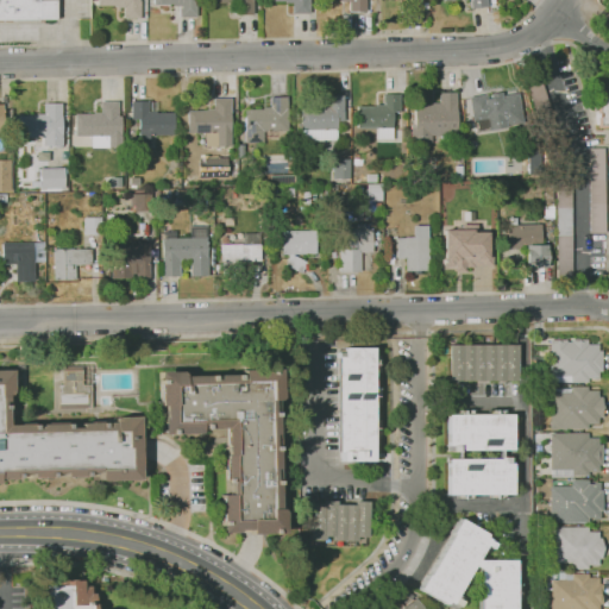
[(38,0),(38,1),(56,1),(56,19),(0,19),(0,0),(38,0)]
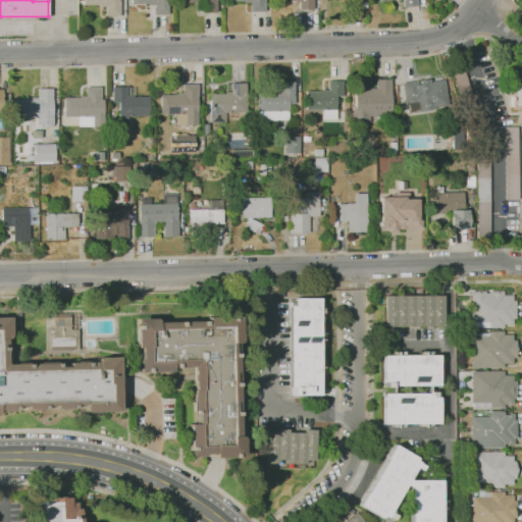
[(105,15),(105,6),(99,6),(99,5),(83,5),(83,0),(119,0),(119,15),(105,15)]
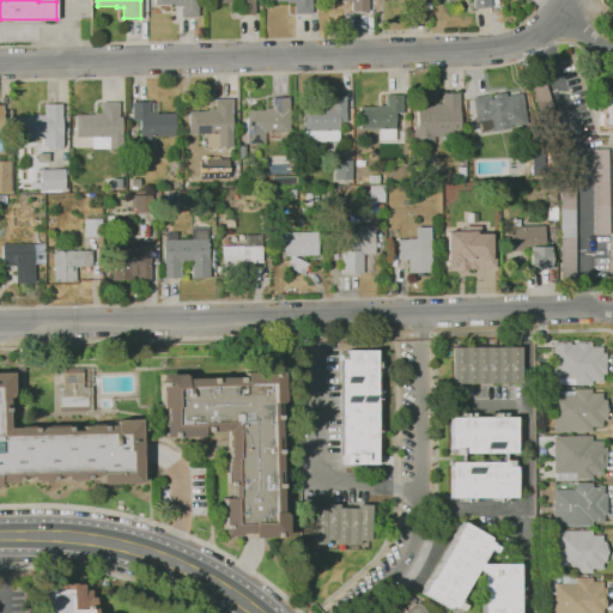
[(198,0),(198,17),(180,17),(180,6),(173,6),(173,5),(153,5),(153,0),(198,0)]
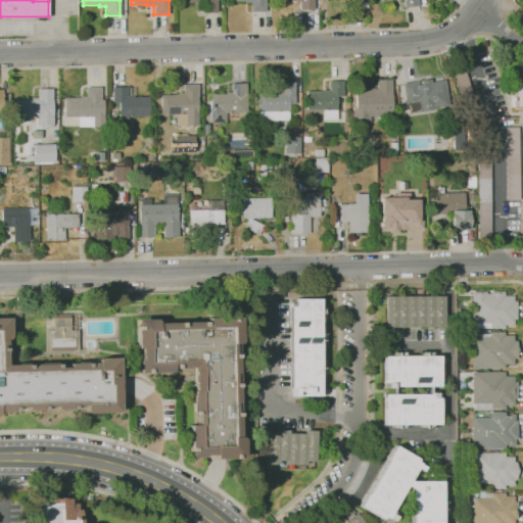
[(202,13),(202,4),(195,4),(195,2),(181,2),(180,0),(217,0),(217,12),(202,13)]
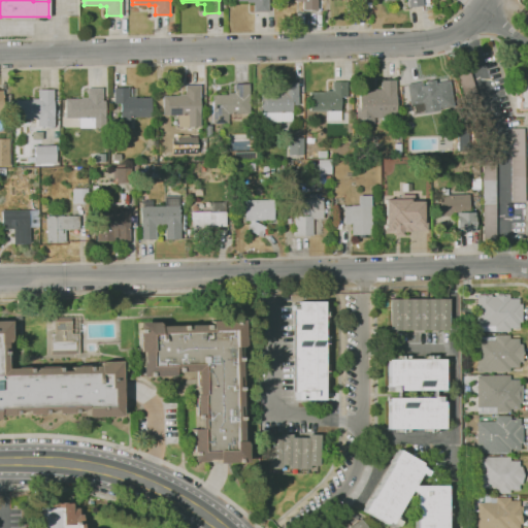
[(253,11),(253,3),(246,3),(246,1),(230,2),(230,0),(268,0),(268,11),(253,11)]
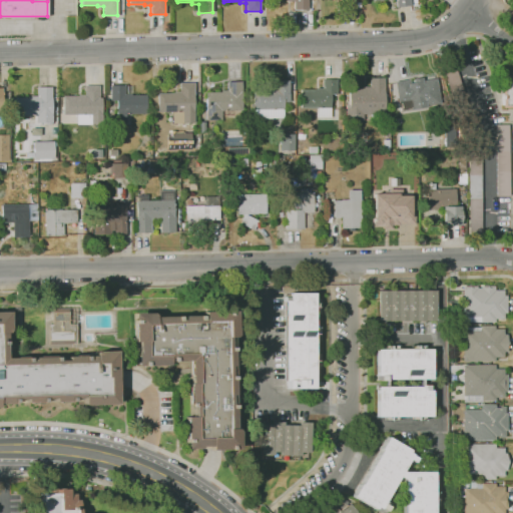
[(308,0),(308,10),(294,10),(294,1),(288,1),(288,0),(308,0)]
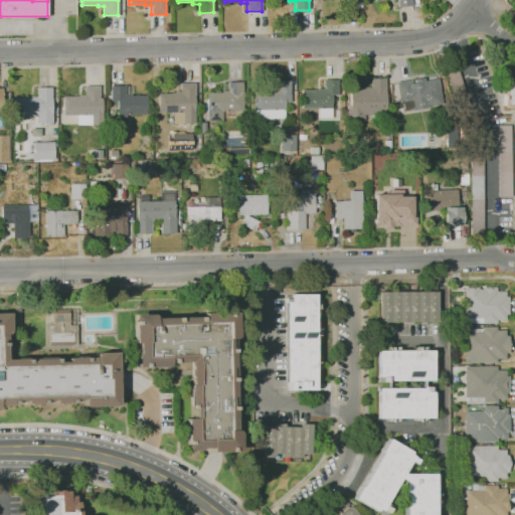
[(357,0),(357,9),(346,9),(346,0),(357,0)]
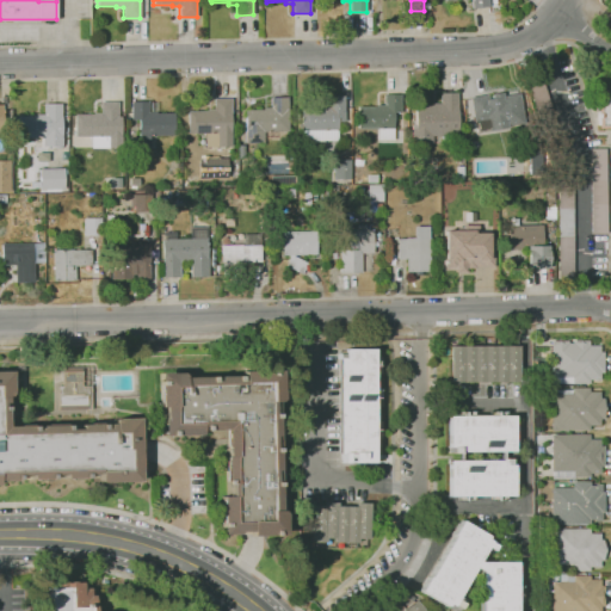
[(471,10),(470,0),(454,0),(445,1),(444,0),(487,0),(488,7),(471,10)]
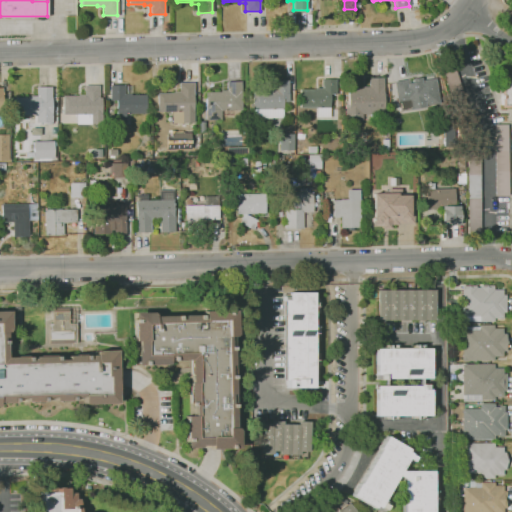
[(464,140),(440,67),(452,63),(476,136),(464,140)]
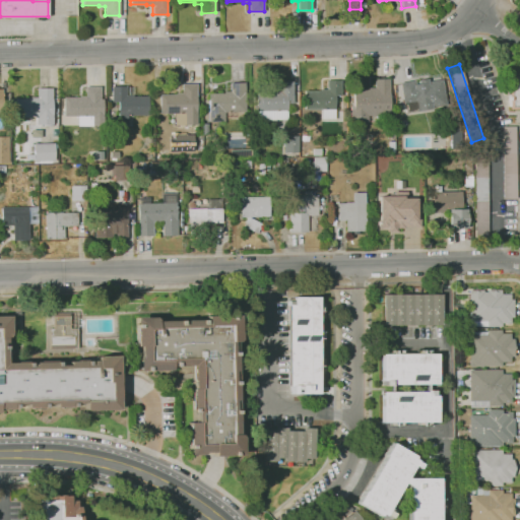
[(519,110),(508,110),(507,80),(514,80),(514,78),(519,78),(519,110)]
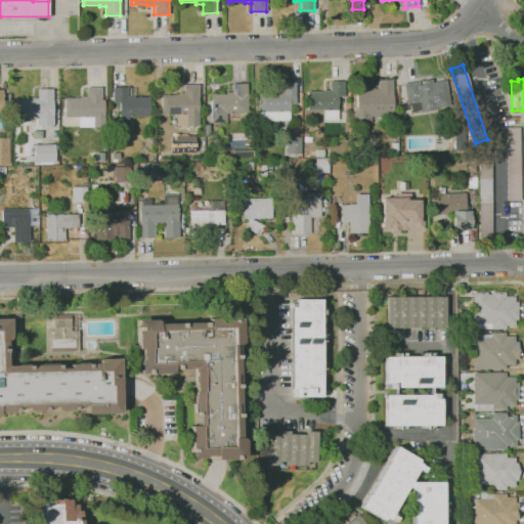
[(353,124),(353,107),(355,107),(355,90),(372,90),(372,88),(378,88),(378,80),(392,80),(392,97),(394,97),(395,106),(392,107),(392,116),(370,117),(370,123),(353,124)]
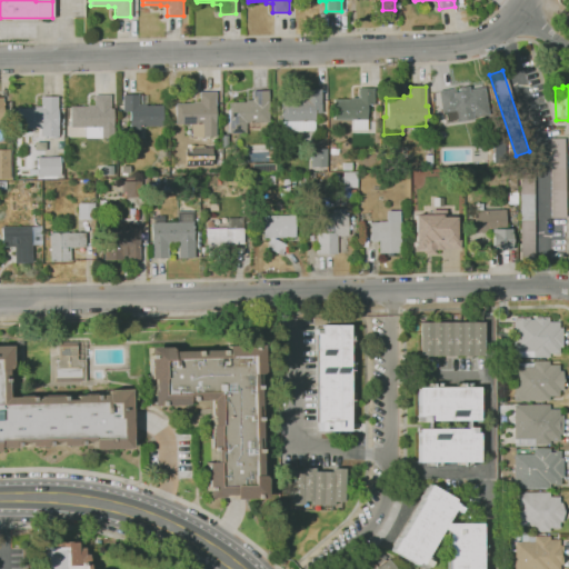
[(436,123),(435,115),(441,113),(438,91),(467,87),(468,90),(483,88),(488,116),(472,118),(472,119),(457,121),(456,113),(441,116),(442,123),(438,125),(436,125),(436,123)]
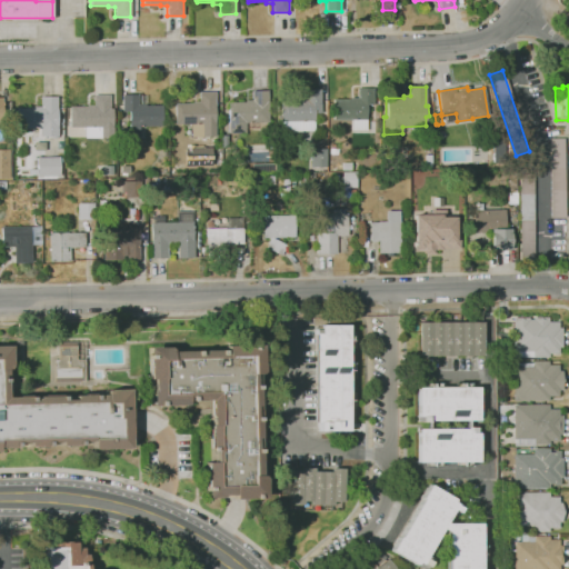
[(367,131),(351,131),(351,120),(333,121),(332,100),(350,100),(350,98),(357,98),(357,89),(372,88),(373,106),(366,106),(366,120),(367,120),(367,131)]
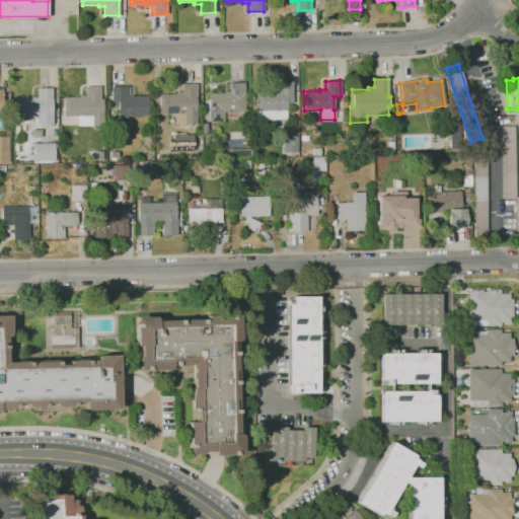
[(286,120),(256,120),(256,112),(255,93),(272,92),(272,90),(278,90),(278,81),(292,81),(292,104),(287,104),(287,110),(286,112),(286,120)]
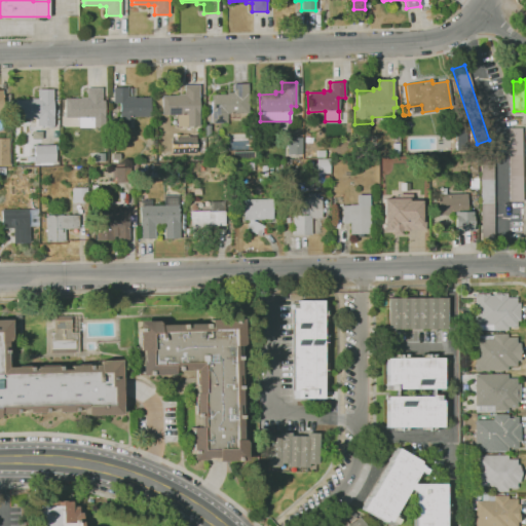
[(227,123),(211,124),(211,95),(226,95),(226,92),(233,92),(233,84),(248,84),(248,94),(248,113),(227,113),(227,123)]
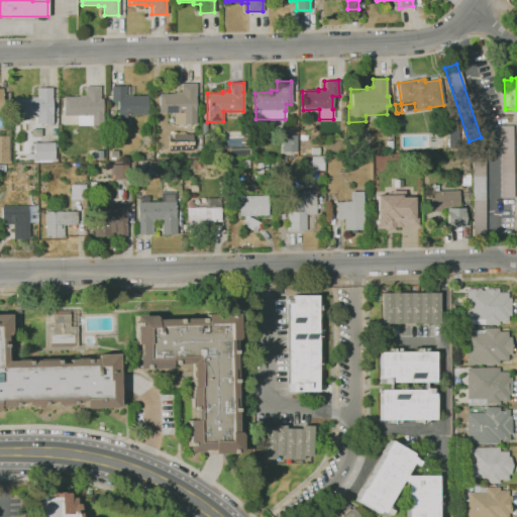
[(181,125),(174,125),(174,113),(159,113),(159,94),(175,94),(175,92),(181,92),(181,84),(195,84),(195,98),(195,107),(195,125),(184,125),(184,113),(181,113),(181,125)]
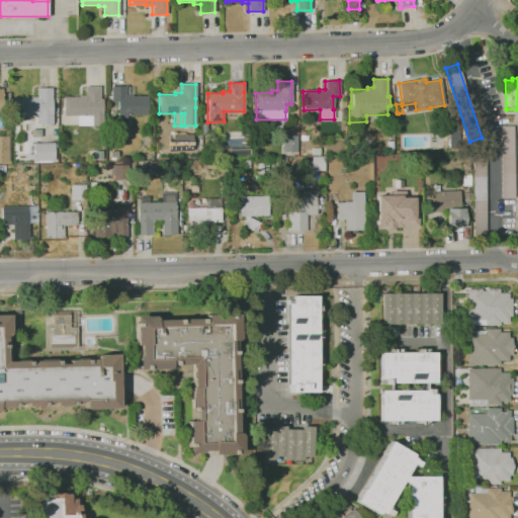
[(102,125),(77,125),(77,115),(63,115),(63,97),(79,97),(79,95),(85,95),(85,86),(100,86),(100,99),(102,99),(102,115),(102,125)]
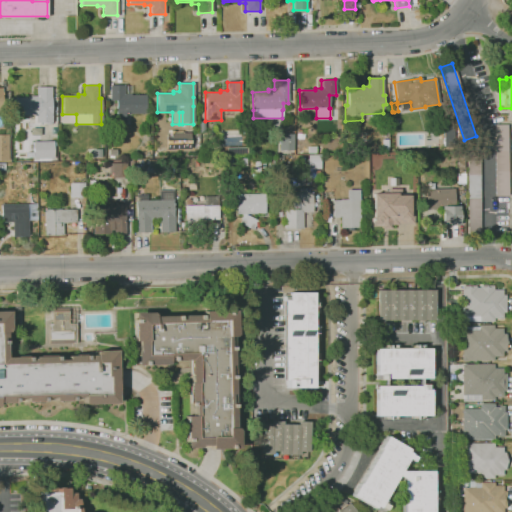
[(116,115),(115,101),(110,101),(109,86),(124,85),(124,94),(131,94),(131,96),(145,95),(146,114),(116,115)]
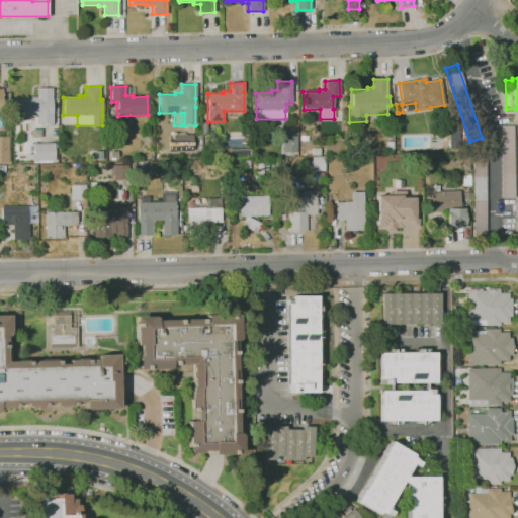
[(36,116),(12,117),(12,98),(31,98),(31,96),(37,96),(37,88),(52,88),(53,124),(36,124),(36,116)]
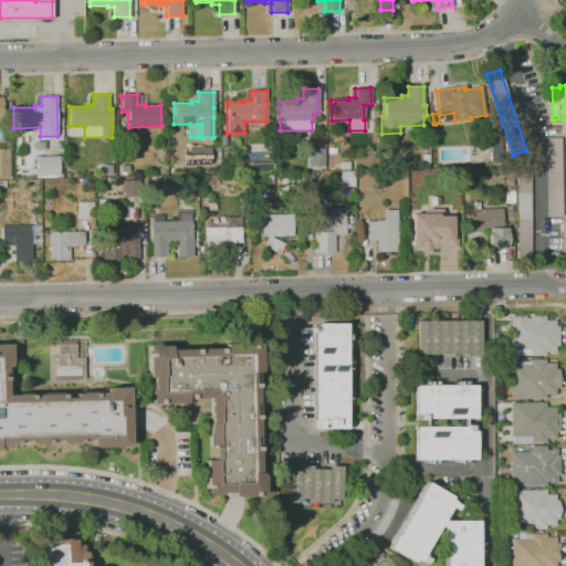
[(547,217),(546,138),(561,138),(562,217),(547,217)]
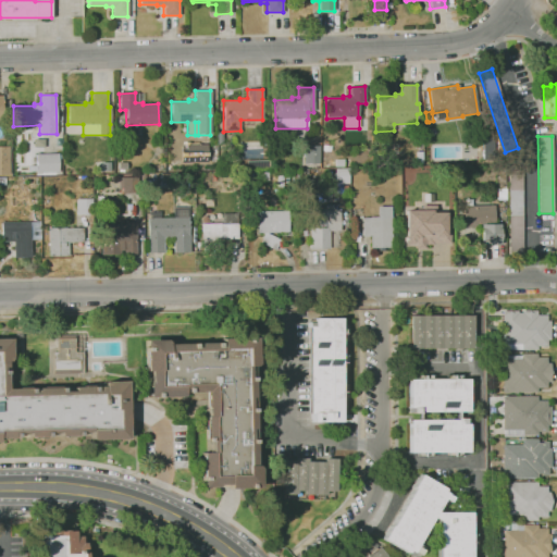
[(319,164),(304,164),(304,145),(319,145),(319,164)]
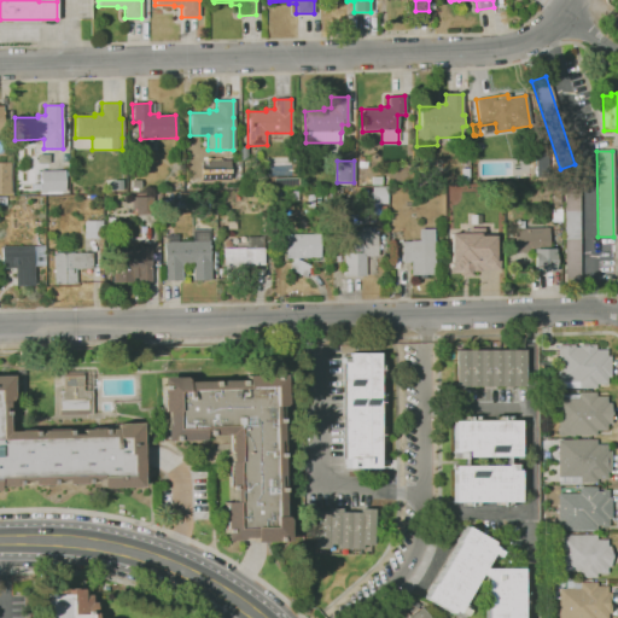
[(0,193),(10,193),(9,162),(0,162),(0,193)]
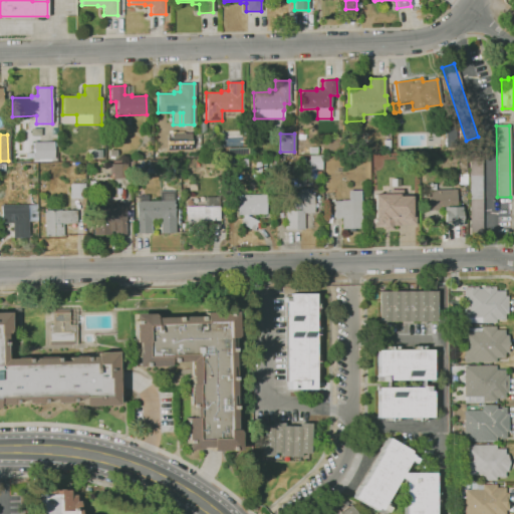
[(194,152),(179,153),(179,138),(193,138),(194,152)]
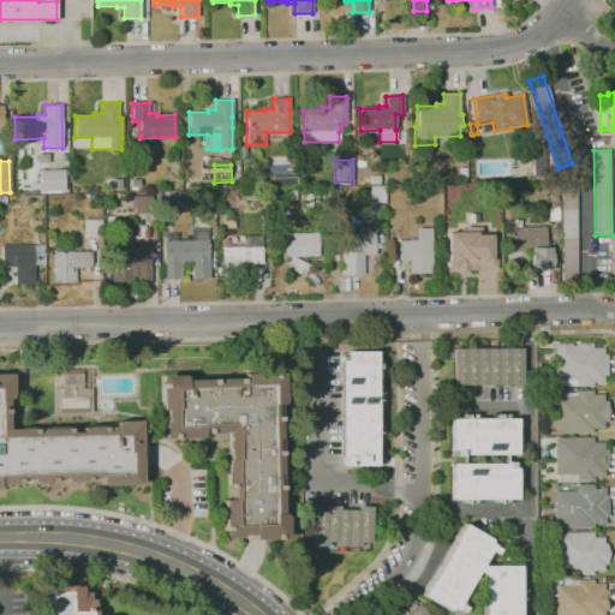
[(40,190),(39,169),(64,169),(64,171),(67,169),(67,174),(64,174),(65,189),(40,190)]
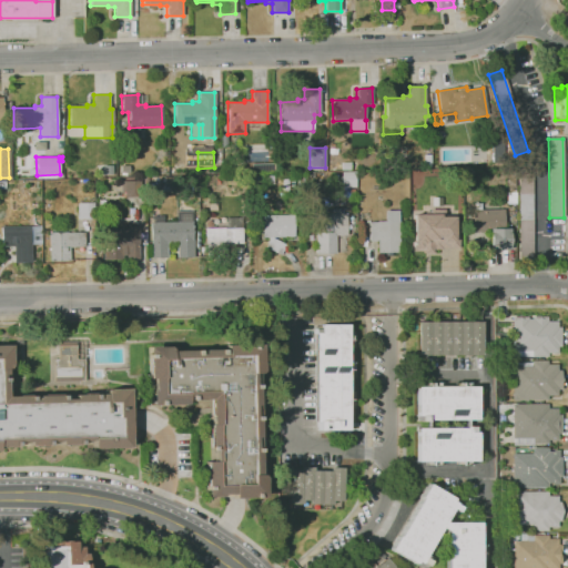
[(342,171),(342,162),(351,162),(351,170),(342,171)]
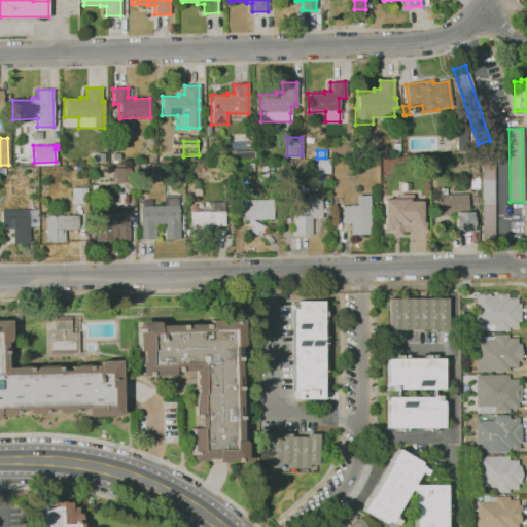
[(495,246),(482,246),(481,155),(493,155),(495,246)]
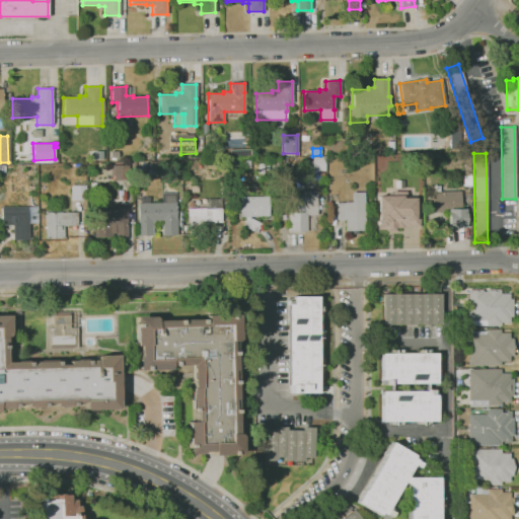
[(319,180),(313,180),(313,171),(312,171),(312,157),(324,157),(324,171),(323,171),(323,177),(319,177),(319,180)]
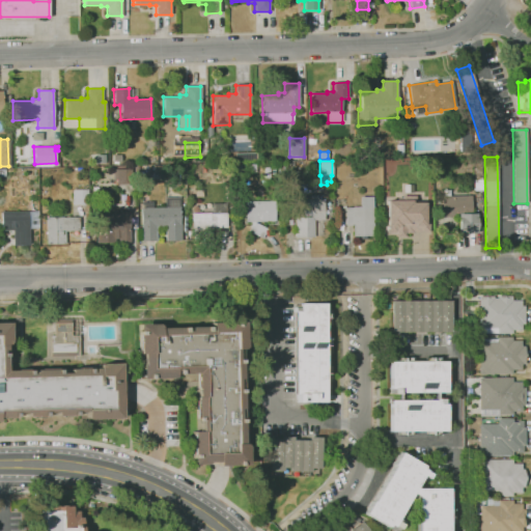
[(117,185),(117,179),(114,179),(113,169),(132,168),(132,184),(117,185)]
